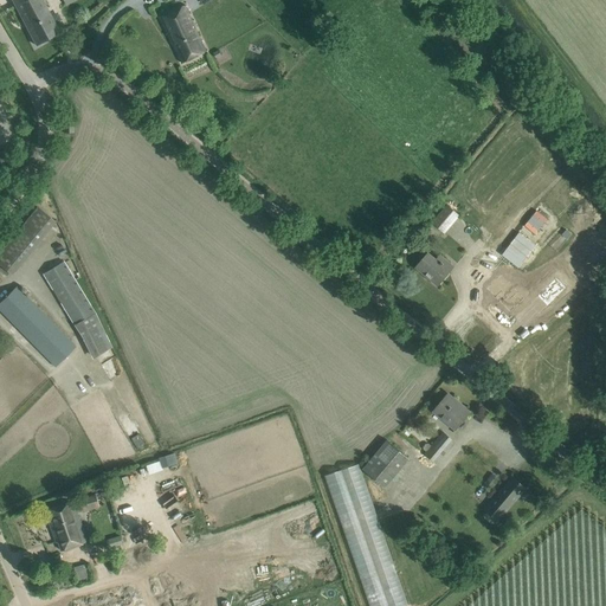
[(11,0),(36,46),(59,33),(42,0),(11,0)]
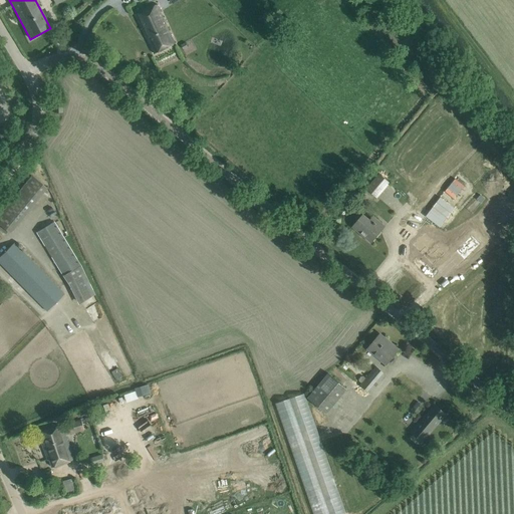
[(175,44),(157,4),(136,15),(154,54),(175,44)]
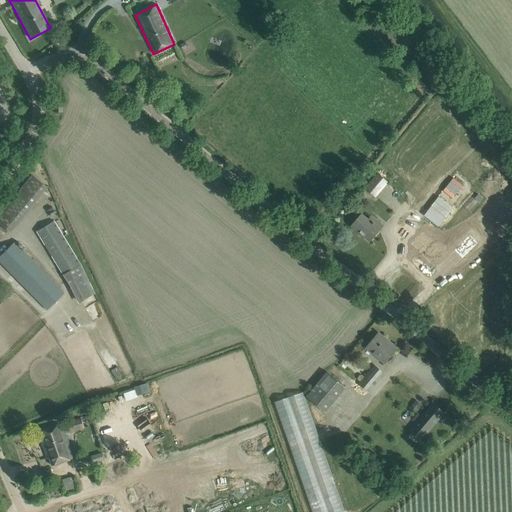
[(0,229),(5,233),(7,231),(9,232),(46,187),(32,176),(0,215),(0,229)]
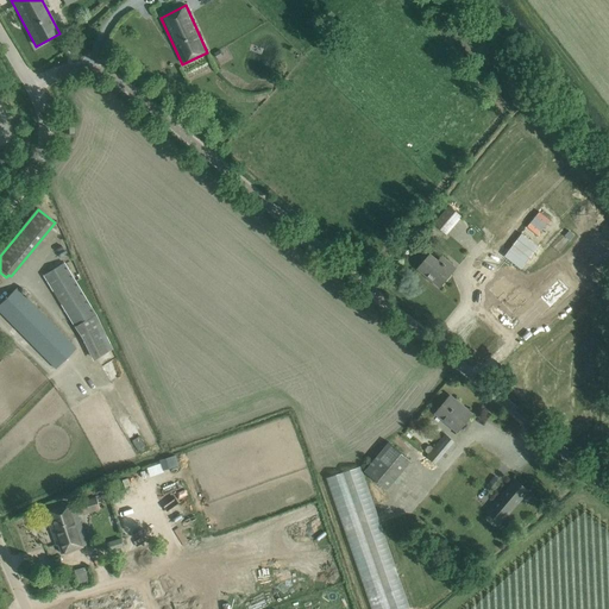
[(439,218),(434,224),(446,234),(452,228),(439,218)]
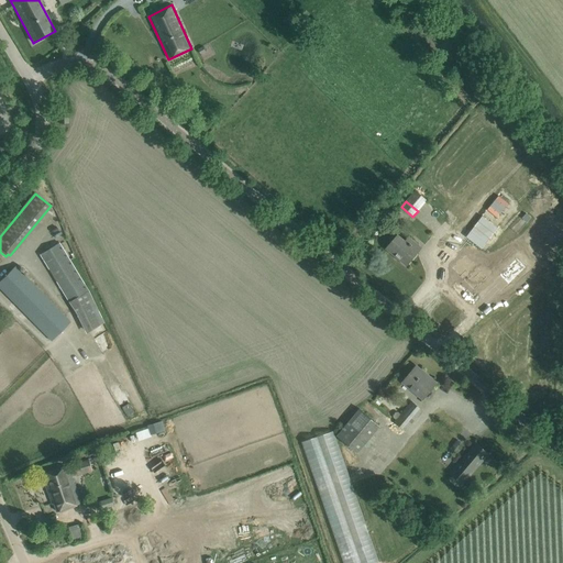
[(527,213),(522,218),(527,222),(531,218),(527,213)]
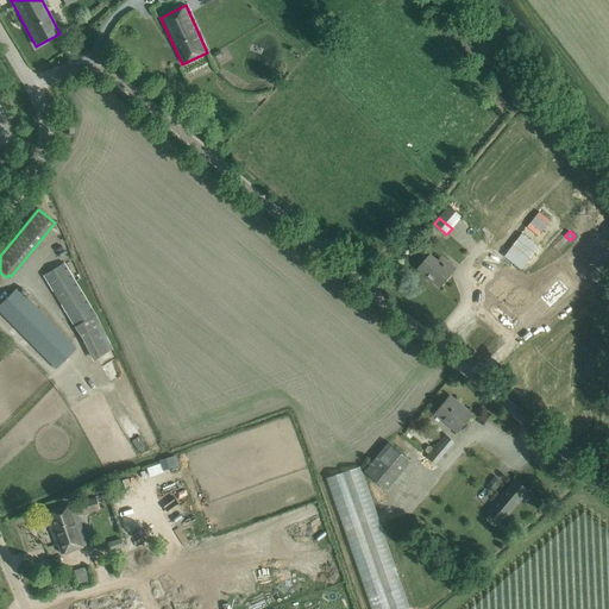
[(452,265),(434,250),(418,269),(440,288),(452,272),(449,270),(452,265)]
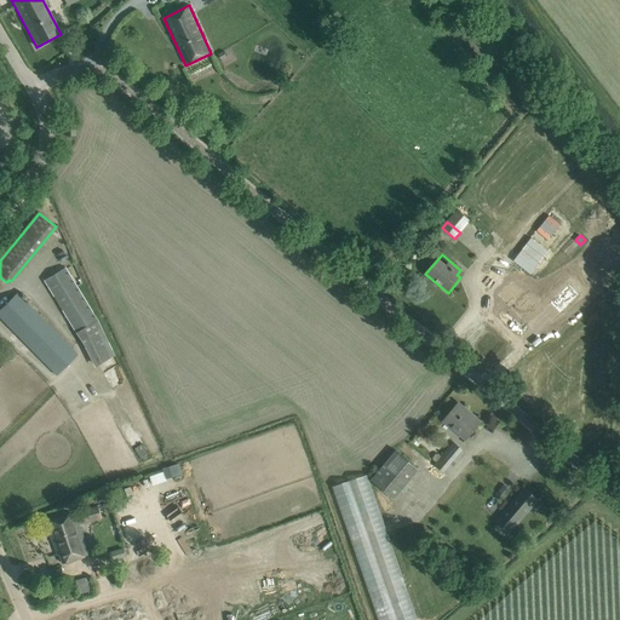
[(97,321),(64,268),(44,281),(75,334),(97,366),(112,352),(97,321)]
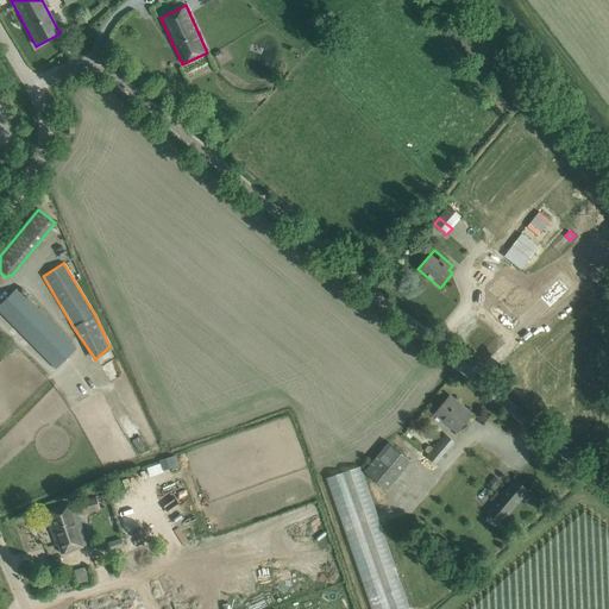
[(503,276),(489,290),(513,314),(527,300),(503,276)]
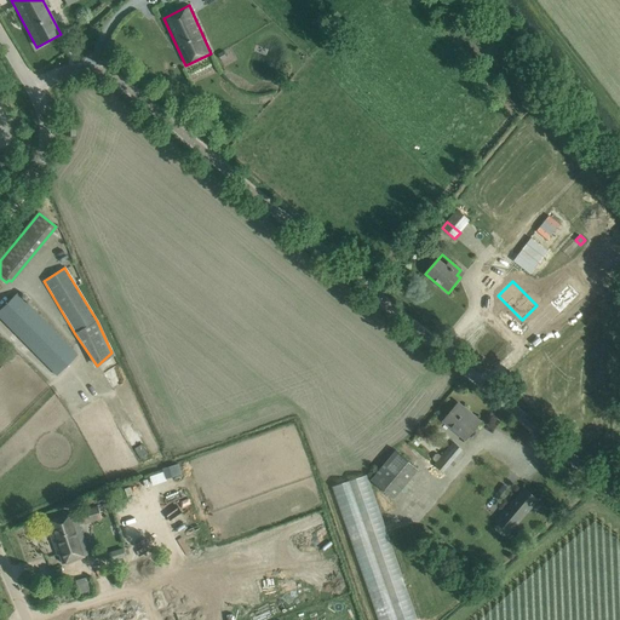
[(567,286),(550,303),(560,314),(577,297),(567,286)]
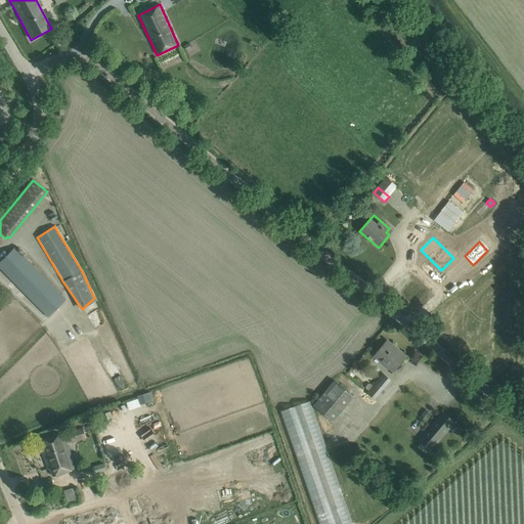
[(13,248),(0,261),(0,268),(3,272),(48,318),(66,302),(20,255),(18,254),(17,252),(13,248)]
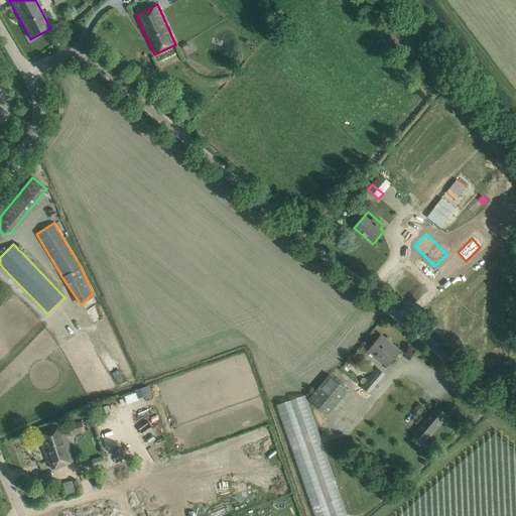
[(450,282),(455,287),(471,268),(466,264),(450,282)]
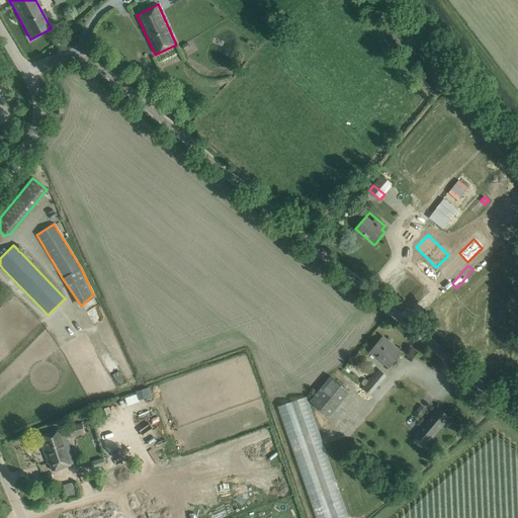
[(371,351),(390,367),(401,353),(382,338),(371,351)]
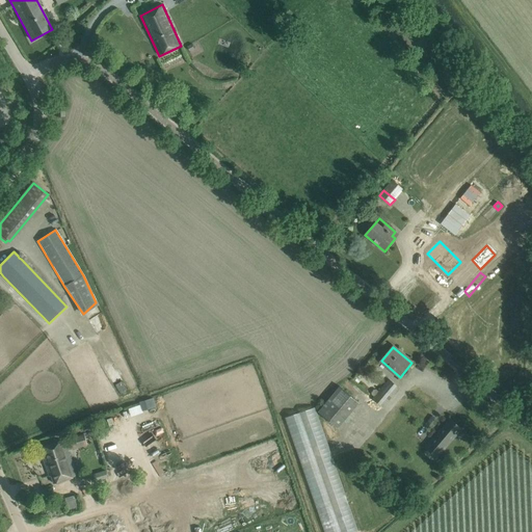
[(373,399),(382,407),(399,388),(390,379),(373,399)]
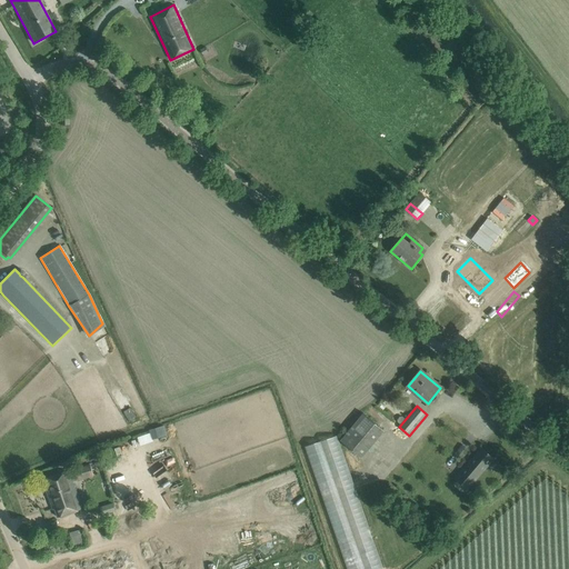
[(362,413),(341,440),(361,459),(372,446),(377,449),(380,445),(376,441),(385,431),(362,413)]
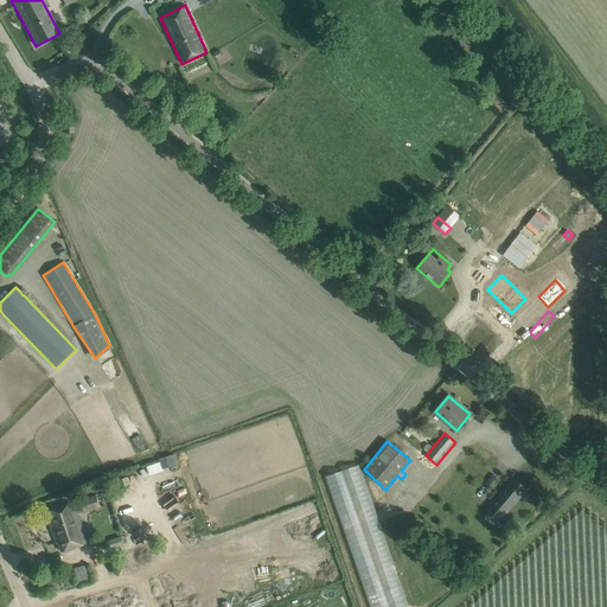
[(161,467),(178,464),(176,454),(159,458),(161,467)]
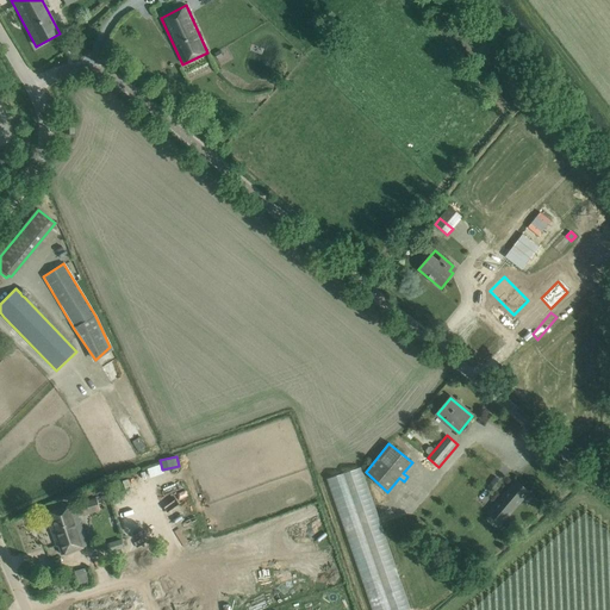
[(371,609),(399,609),(428,599),(398,522),(381,529),(356,466),(322,479),(371,609)]
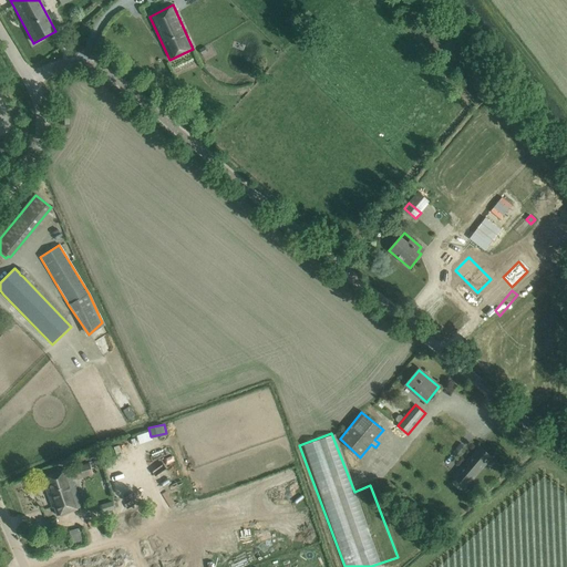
[(466,487),(492,457),(480,446),(454,477),(466,487)]
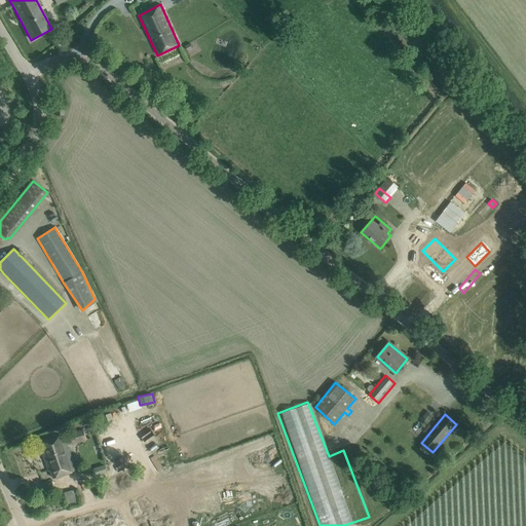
[(83,429),(68,434),(71,444),(86,440),(83,429)]
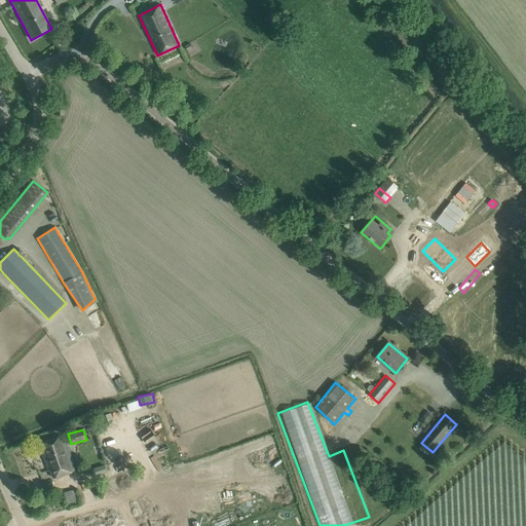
[(76,470),(63,435),(39,444),(49,472),(50,471),(53,479),(64,475),(76,470)]
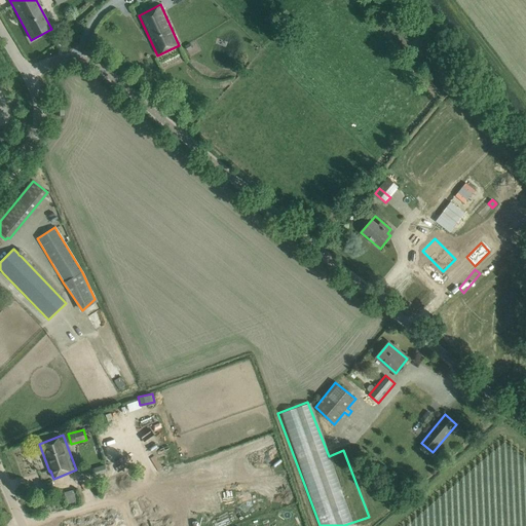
[(94,475),(106,471),(104,463),(91,468),(94,475)]
